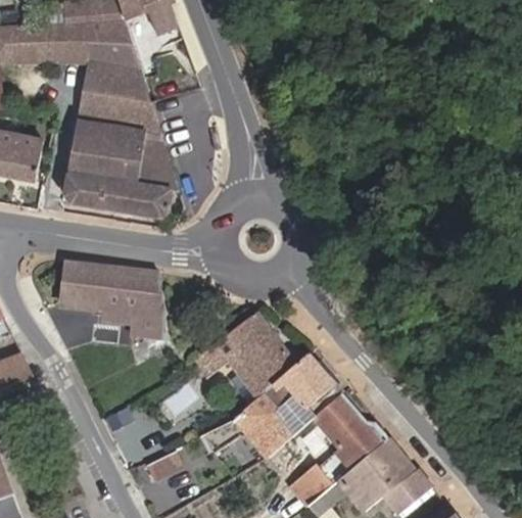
[(0,61),(87,58),(64,196),(73,202),(160,217),(168,209),(163,196),(179,190),(153,108),(125,19),(117,0),(73,0),(34,2),(36,22),(0,26),(0,61)]
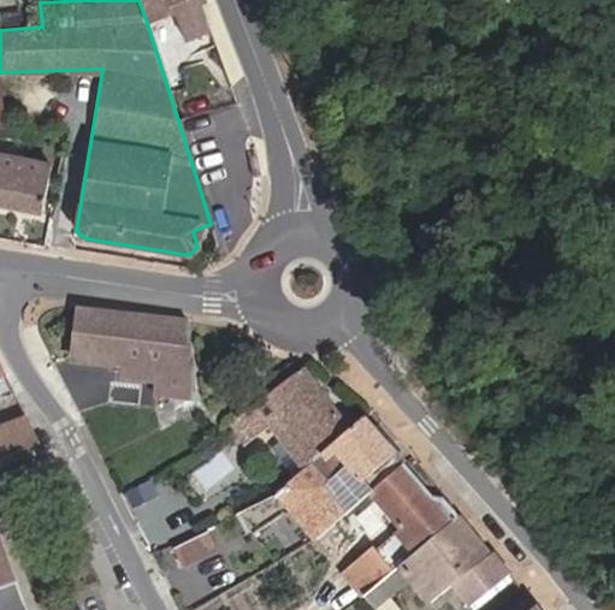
[(139,0),(147,23),(177,11),(188,40),(211,31),(200,3),(206,1),(205,0),(139,0)]
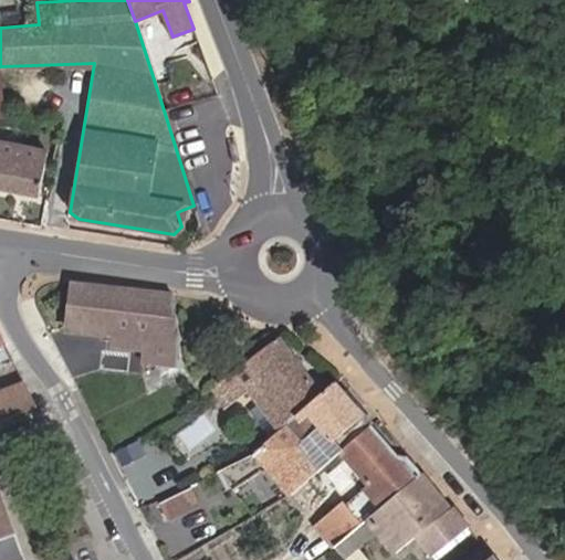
[(169,57),(167,51),(159,53),(161,60),(169,57)]
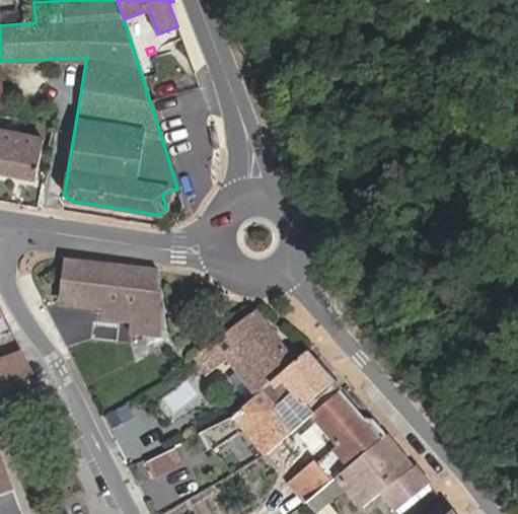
[(150,85),(154,98),(175,92),(170,79),(150,85)]
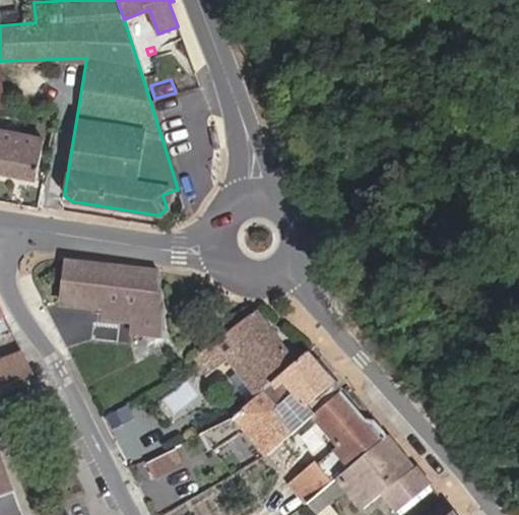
[(0,173),(34,180),(42,141),(0,133),(0,173)]
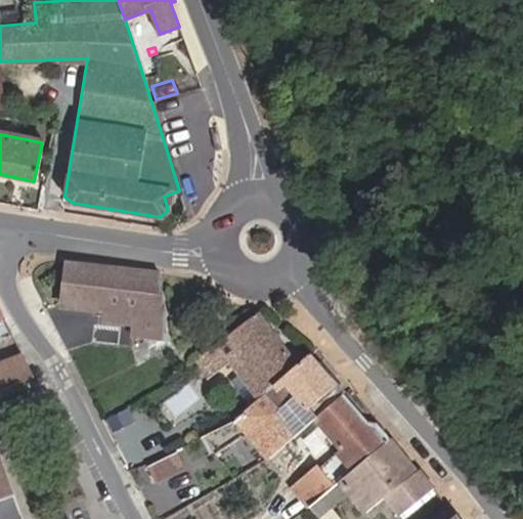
[(165,314),(160,272),(68,261),(63,302),(107,309),(106,319),(134,323),(133,335),(166,340),(161,332),(165,314)]
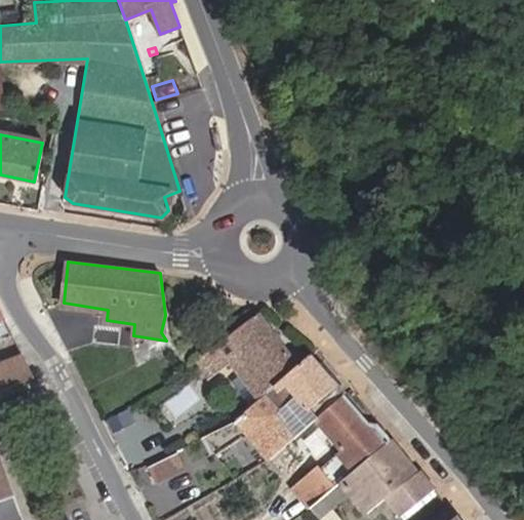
[(296,365),(256,313),(195,359),(205,373),(226,359),(255,398),(264,392),(296,365)]
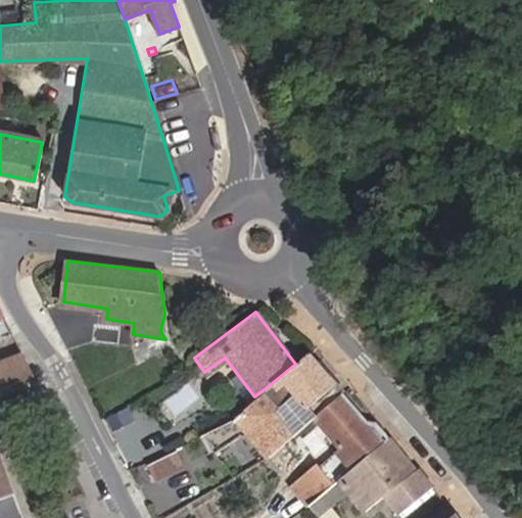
[(0,384),(32,373),(19,350),(18,347),(0,352),(0,384)]
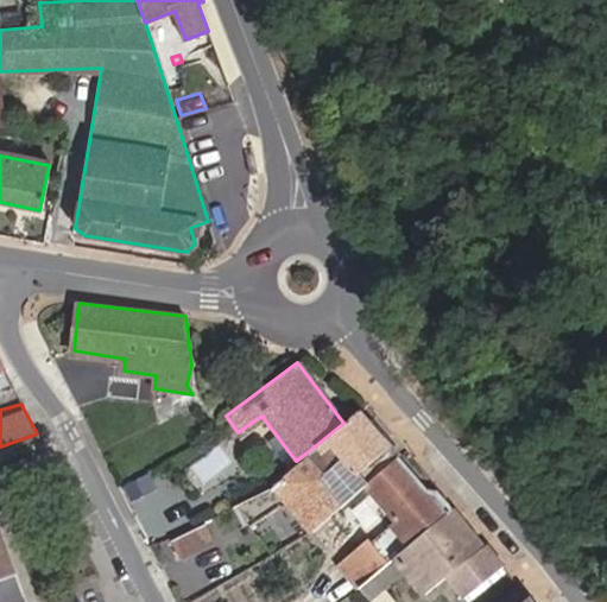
[(398,457),(359,411),(343,423),(305,454),(323,474),(343,460),(365,482),(398,457)]
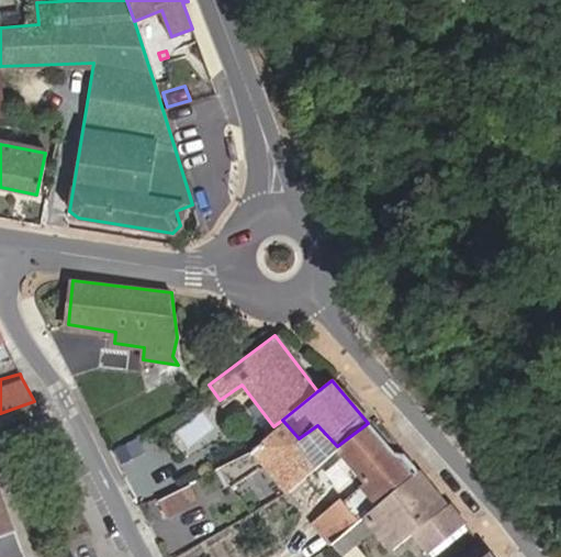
[(285,490),(314,466),(295,442),(299,438),(282,420),(273,426),(248,447),(216,464),(228,486),(265,464),(285,490)]
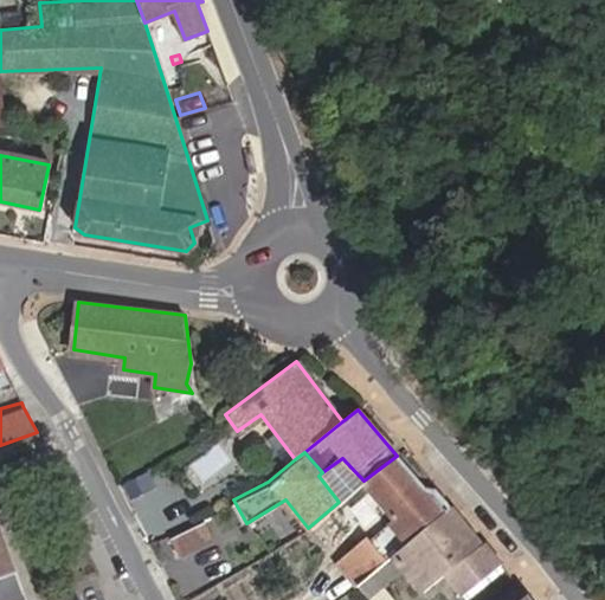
[(397,456),(364,481),(396,518),(366,541),(362,536),(334,560),(355,585),(368,574),(393,555),(451,509),(431,486),(425,489),(397,456)]
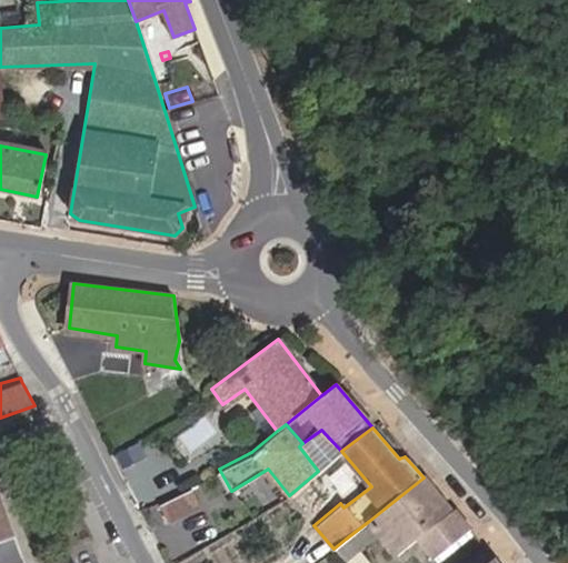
[(321,430),(302,443),(299,446),(318,471),(341,451),(321,430)]
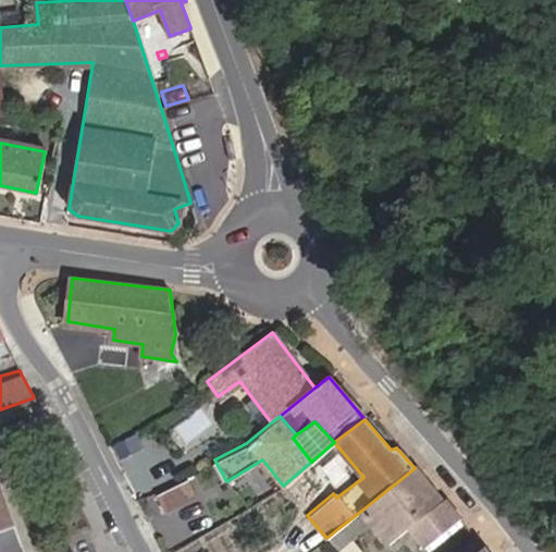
[(442,501),(415,468),(361,511),(371,522),(388,541),(409,526),(425,544),(460,517),(446,499),(442,501)]
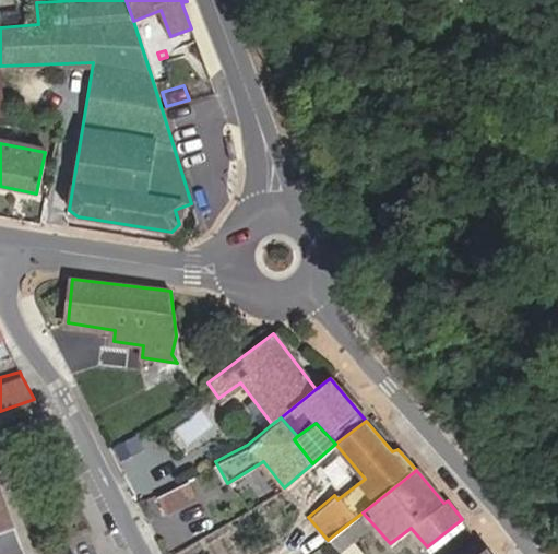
[(194,496),(186,479),(155,494),(164,511),(194,496)]
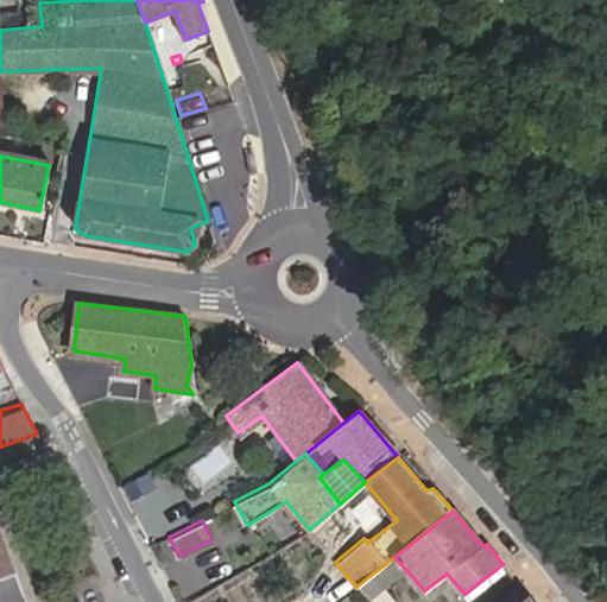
[(0,585),(14,581),(0,536),(0,585)]
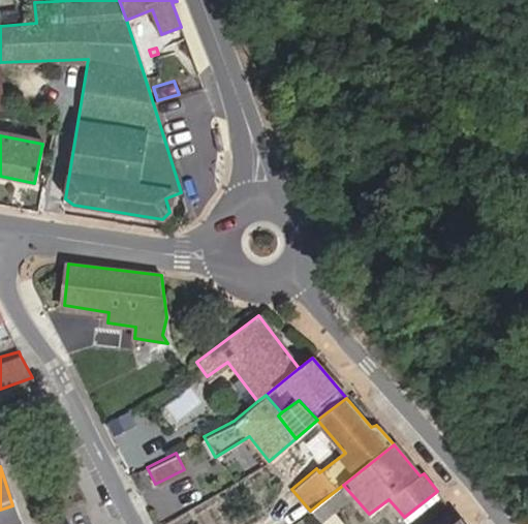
[(343,485),(321,501),(330,512),(352,495),(343,485)]
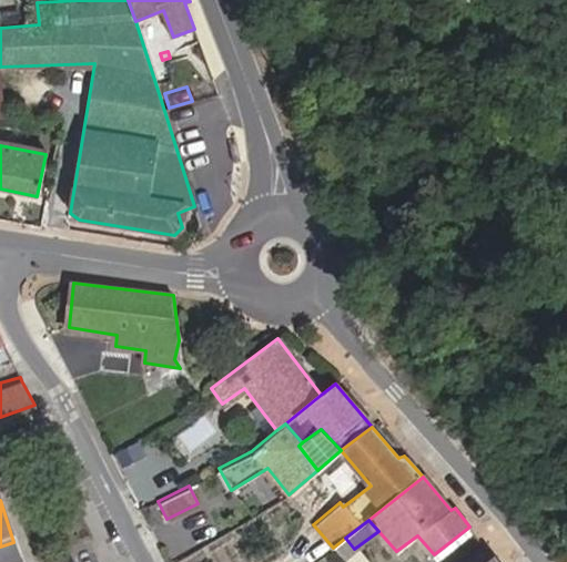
[(341,559),(354,549),(345,538),(333,548),(341,559)]
